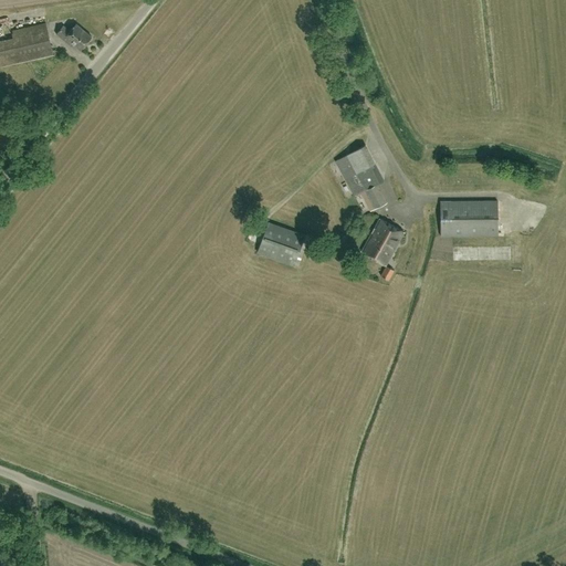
[(48,30),(45,22),(11,30),(12,39),(0,41),(0,65),(53,54),(48,30)]
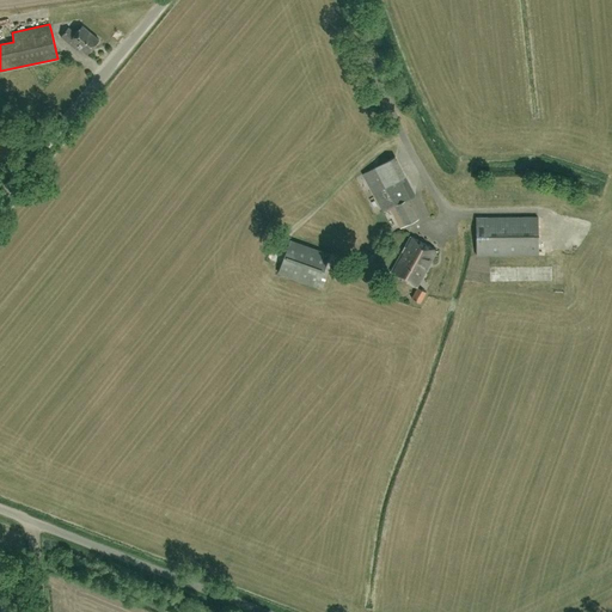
[(99,40),(83,25),(75,34),(68,28),(61,37),(77,50),(79,48),(87,54),(99,40)]
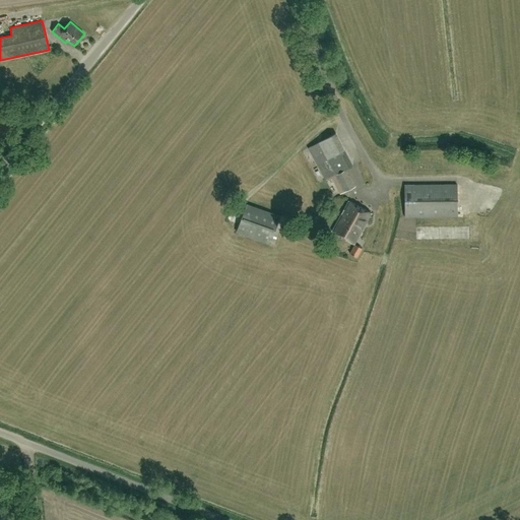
[(355,186),(346,169),(352,166),(335,133),(309,146),(325,179),(332,176),(341,193),(355,186)]
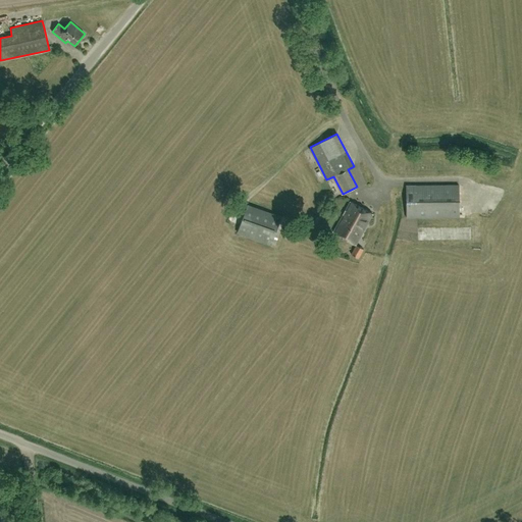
[(406,217),(459,217),(459,186),(406,186),(406,217)]
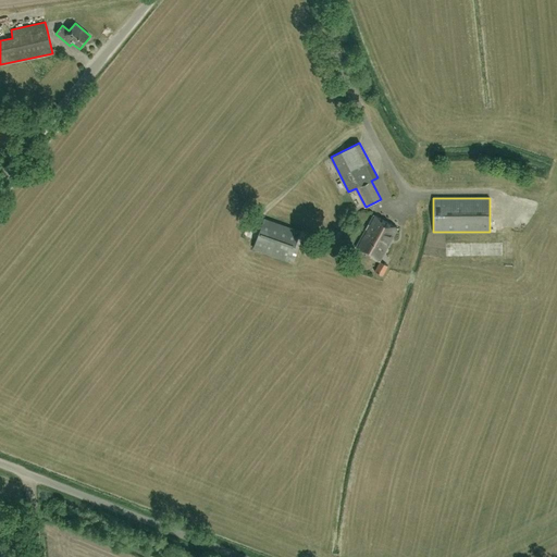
[(379,232),(392,239),(397,230),(373,215),(363,234),(374,240),(379,232)]
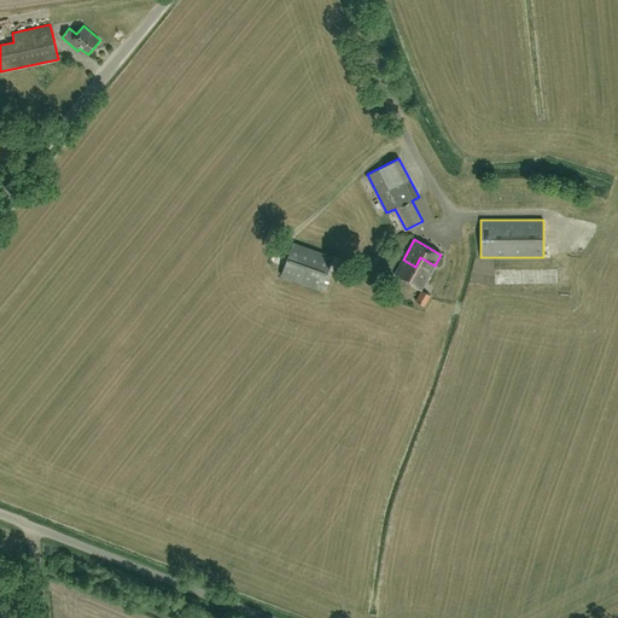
[(320,289),(332,256),(293,243),(281,275),(320,289)]
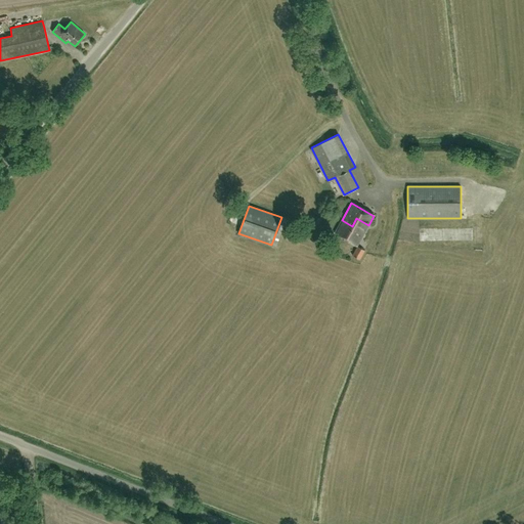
[(357,246),(368,225),(356,218),(352,226),(342,220),(335,232),(357,246)]
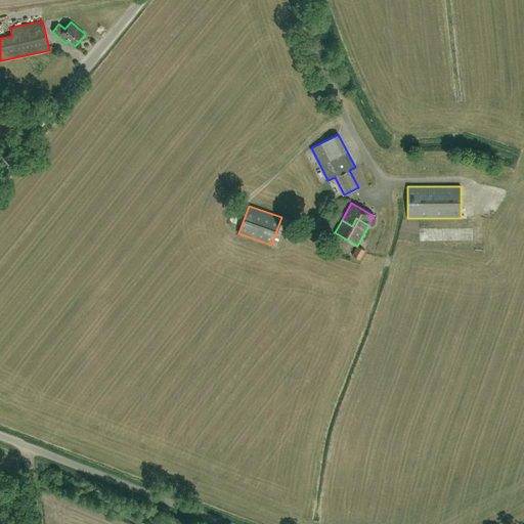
[(360,259),(365,251),(357,247),(353,256),(360,259)]
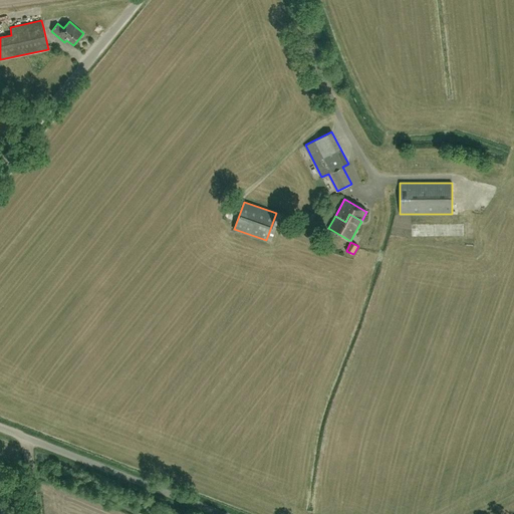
All buildings are outlined.
